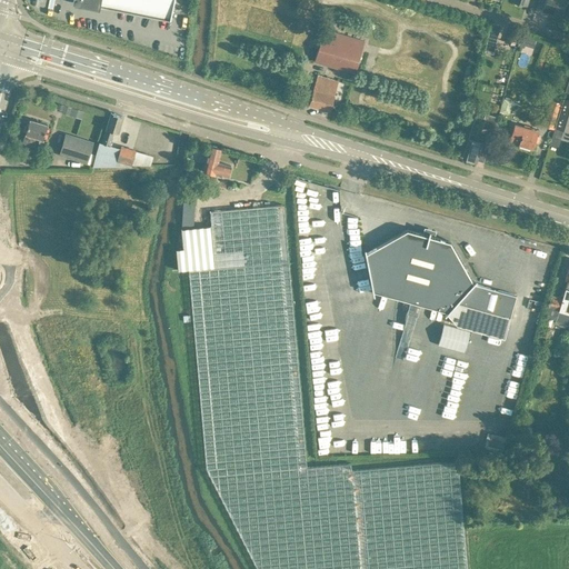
[(99,9),(100,6),(108,8),(170,20),(173,0),(72,0),(72,2),(75,2),(75,3),(73,5),(99,9)]
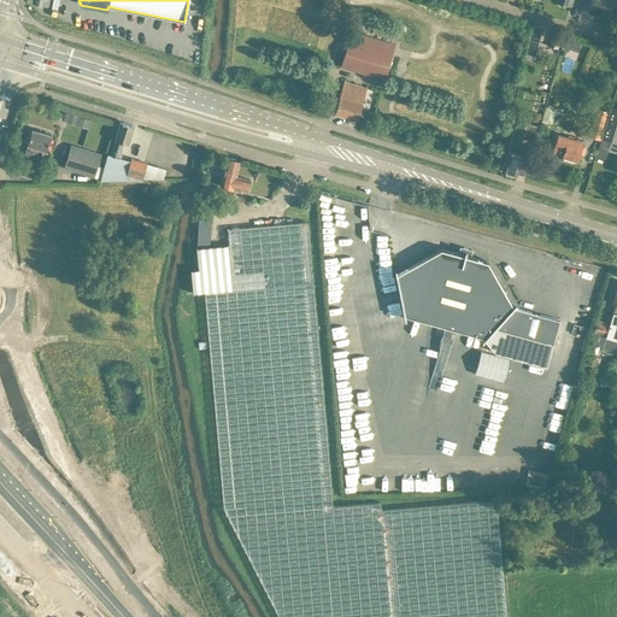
[(591,0),(587,12),(609,18),(613,0),(591,0)]
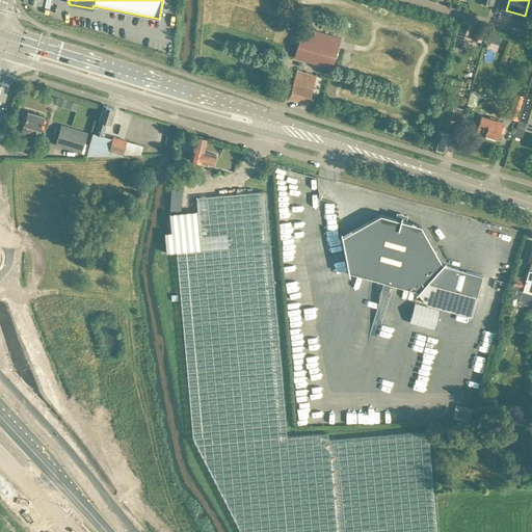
[(306,48),(297,46),(294,57),(331,69),(336,57),(327,54),(330,46),(338,48),(341,38),(303,27),(300,37),(308,40),(306,48)]
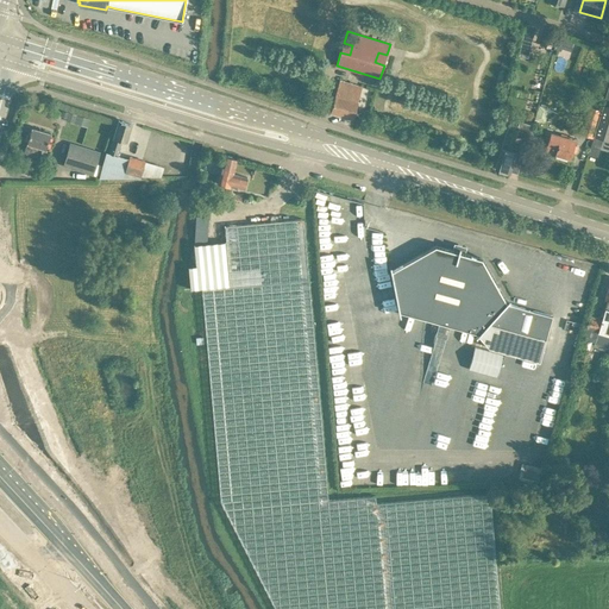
[(545,33),(542,46),(550,48),(553,35),(545,33)]
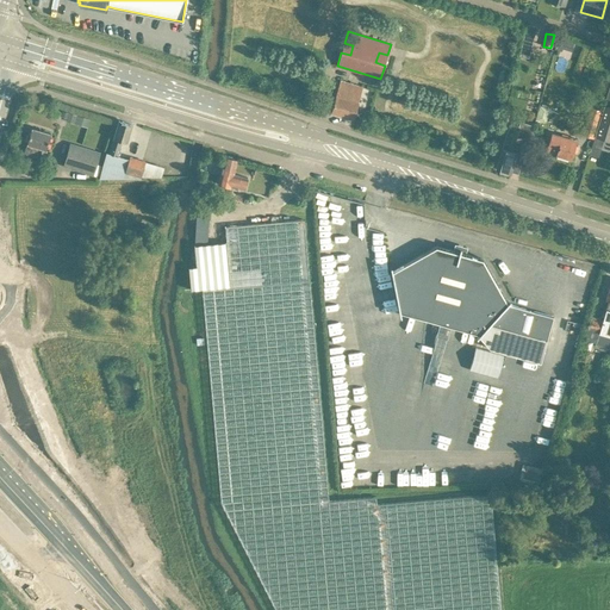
[(523,41),(520,55),(528,57),(531,43),(523,41)]
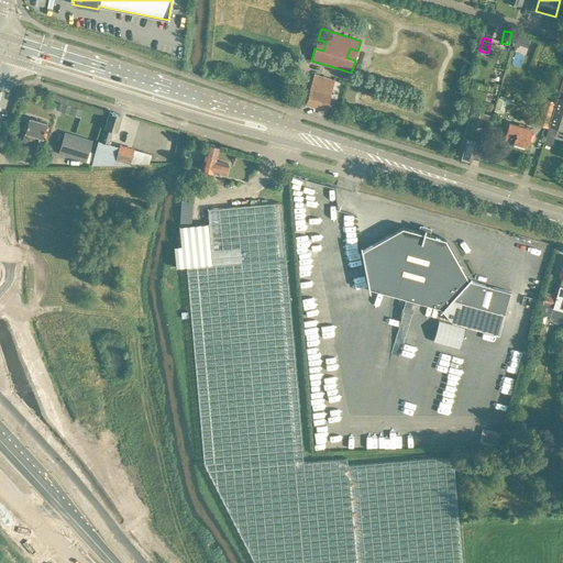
[(313,75),(305,103),(306,103),(305,105),(313,107),(318,109),(318,108),(326,110),(334,80),(313,75)]
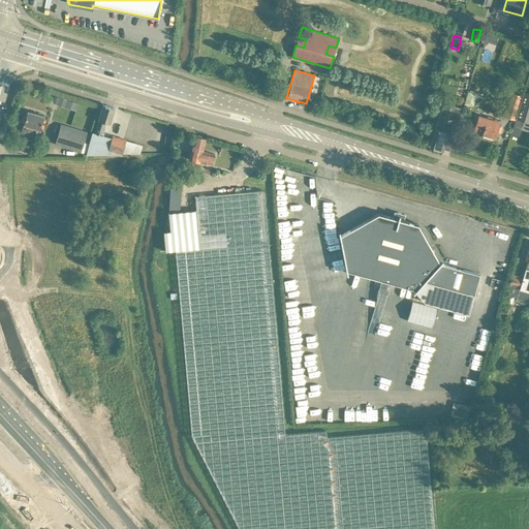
[(528,71),(528,72),(525,86),(528,86),(528,93),(523,91),(519,106),(516,118),(523,120),(528,121),(528,71)]
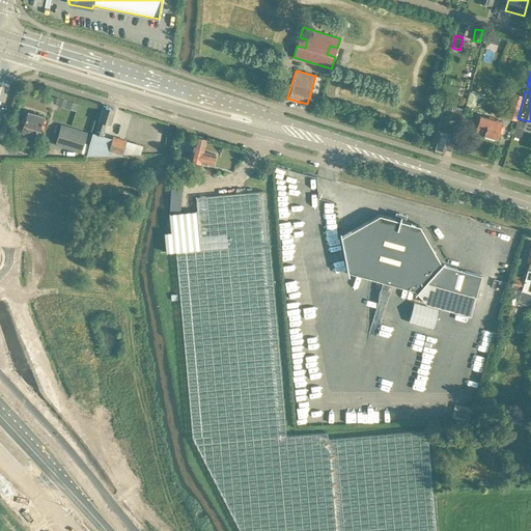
[(115,109),(104,105),(94,134),(103,136),(106,123),(110,124),(115,109)]
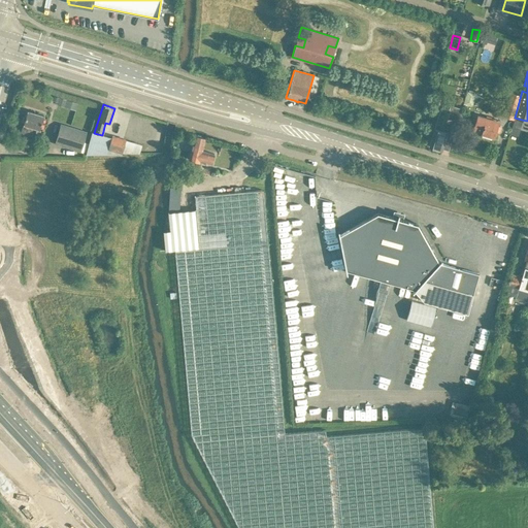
[(507,116),(515,118),(518,106),(510,104),(507,116)]
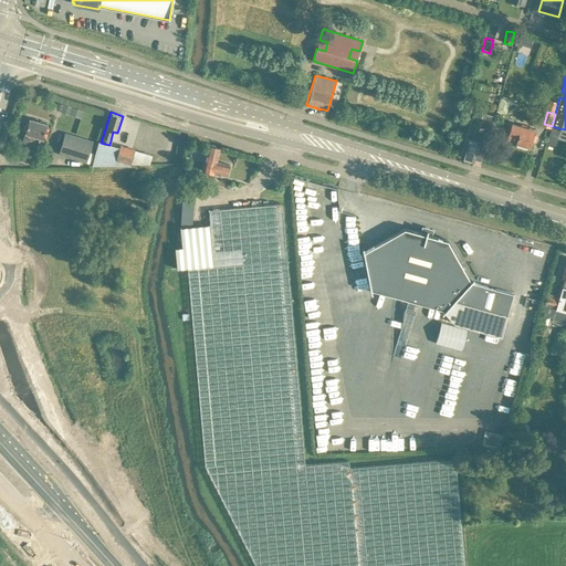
[(491,130),(495,116),(482,113),(481,117),(472,115),(460,156),(473,160),(477,148),(484,150),(486,144),(475,140),(479,127),(491,130)]
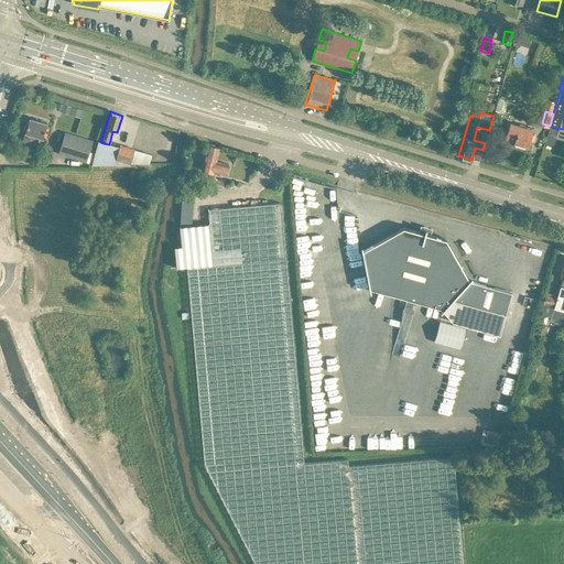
[(31,143),(34,136),(35,136),(32,145),(40,148),(42,138),(43,138),(47,123),(29,118),(24,132),(25,132),(22,140),(31,143)]
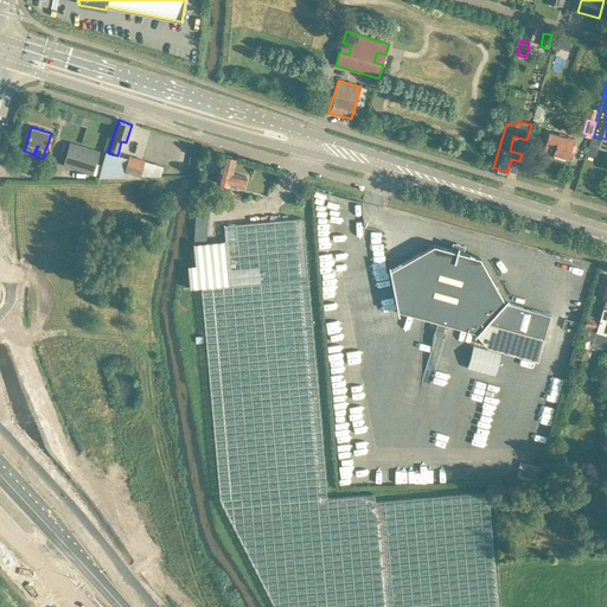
[(557,138),(551,135),(548,145),(554,147),(553,153),(568,158),(570,152),(573,152),(575,145),(572,145),(574,139),(564,136),(564,138),(557,135),(557,138)]
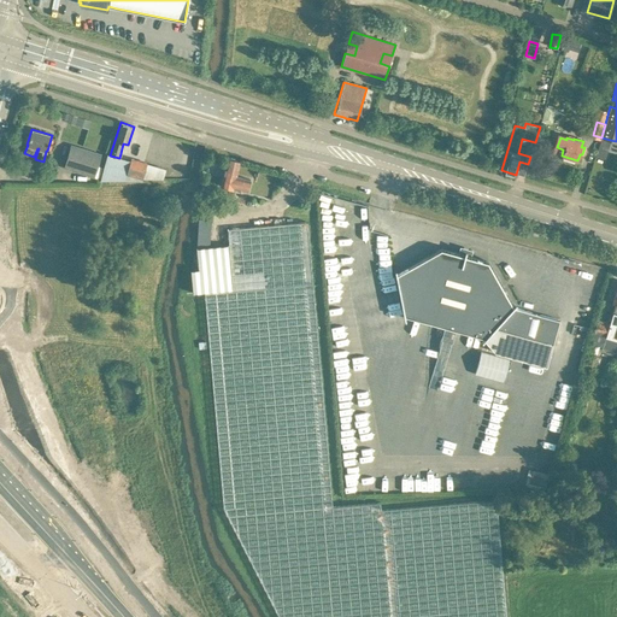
[(601,137),(597,152),(606,156),(610,141),(610,140),(601,137)]
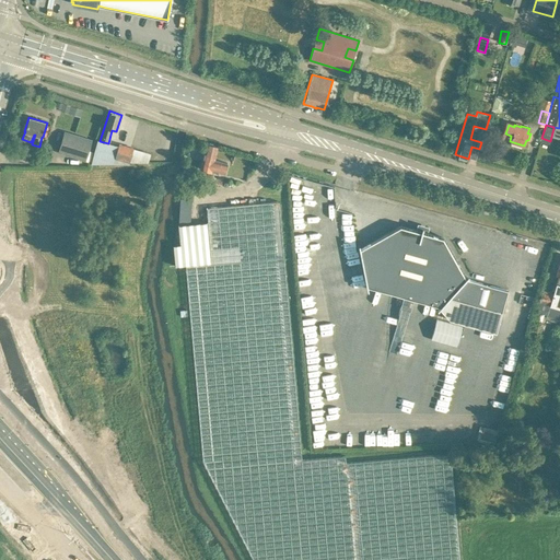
[(57,153),(84,162),(91,142),(63,133),(57,153)]
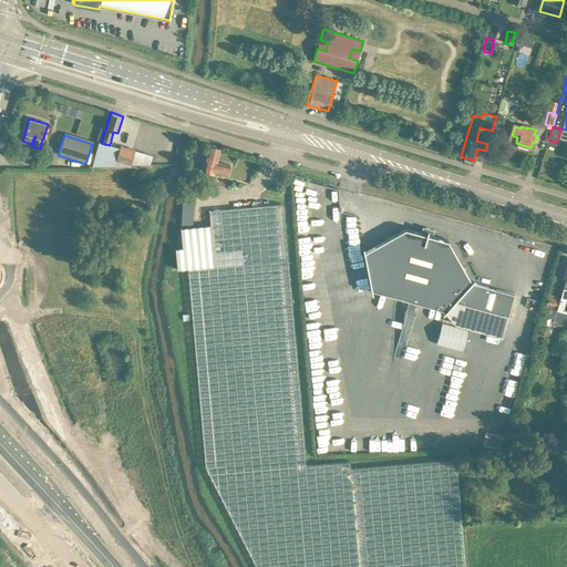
[(99,142),(92,167),(130,167),(131,164),(140,165),(142,155),(133,152),(120,147),(110,145),(101,143),(99,142)]
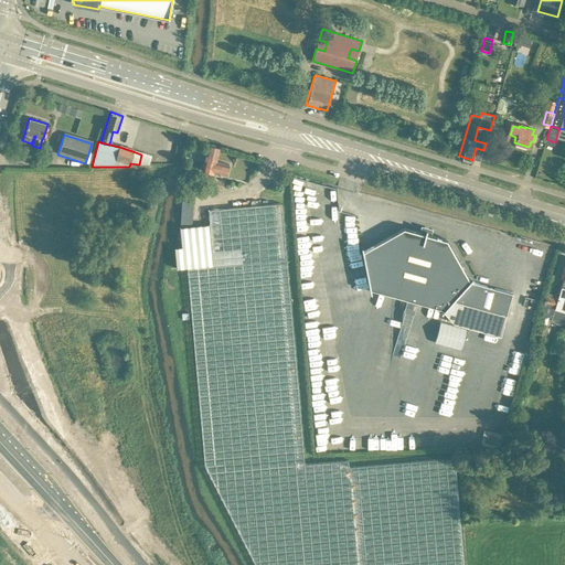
[(213,173),(214,173),(226,176),(230,164),(216,161),(220,148),(215,147),(215,146),(212,145),(210,146),(209,146),(202,171),(213,173)]
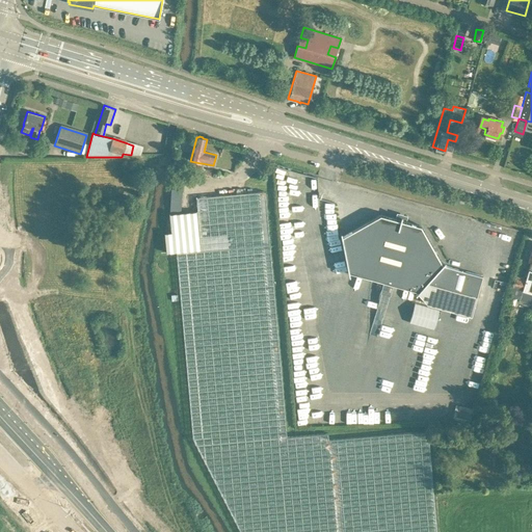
[(200,251),(176,253),(184,340),(192,437),(241,531),(436,531),(428,431),(328,441),(328,433),(287,437),(276,331),(269,245),(264,192),(195,197),(196,212),(200,251)]
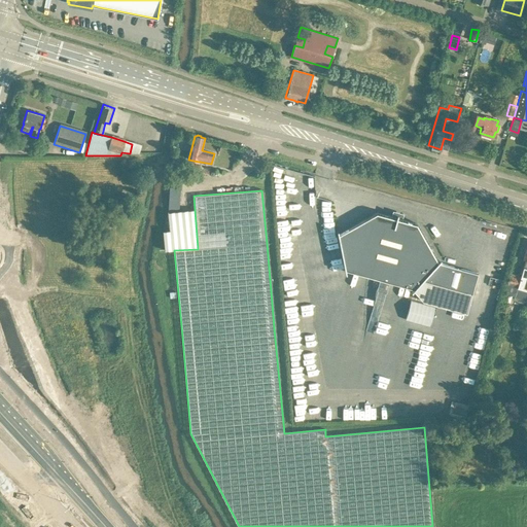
[(165,251),(174,250),(198,249),(195,210),(168,212),(170,231),(163,232),(165,251)]
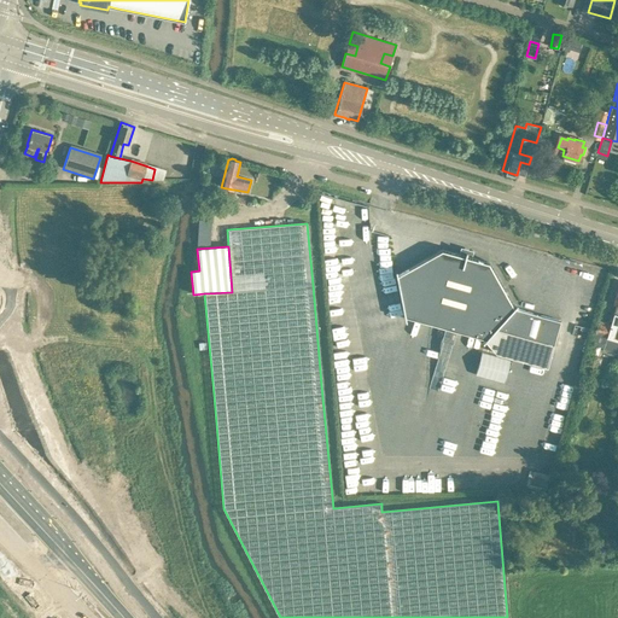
[(484,340),(497,354),(547,368),(560,321),(514,308),(516,305),(514,305),(513,307),(489,263),(466,256),(466,254),(465,254),(465,256),(442,250),(397,274),(397,273),(396,273),(406,319),(407,318),(406,316),(485,338),(484,339),(484,340)]
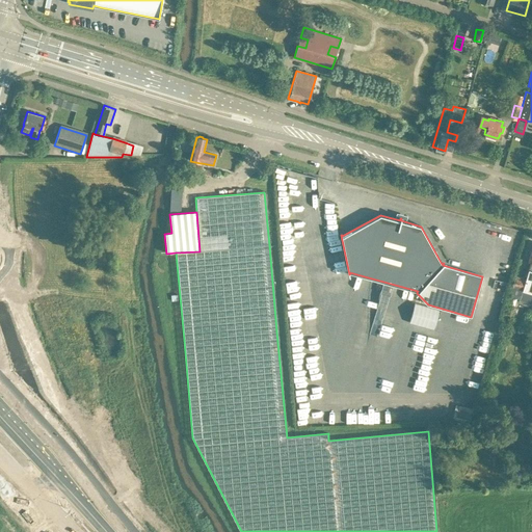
[(509,297),(520,300),(531,303),(531,248),(528,262),(530,263),(526,278),(515,275),(509,297)]
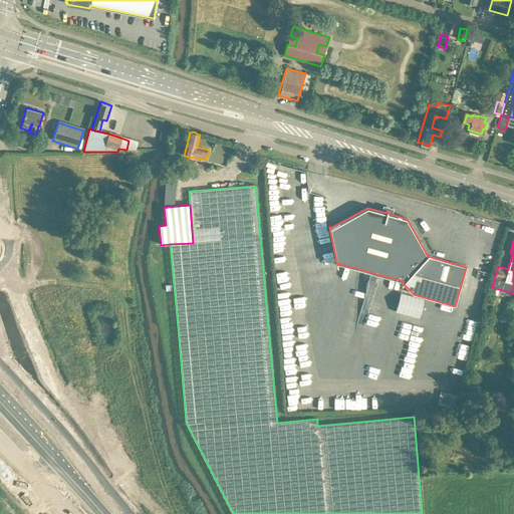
[(411,316),(410,342),(422,342),(422,316),(411,316)]
